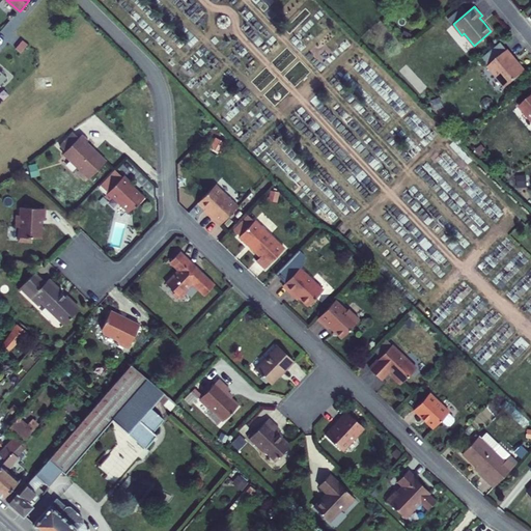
[(515,57),(508,49),(487,65),(497,76),(498,75),(506,85),(525,71),(514,58),(515,57)]
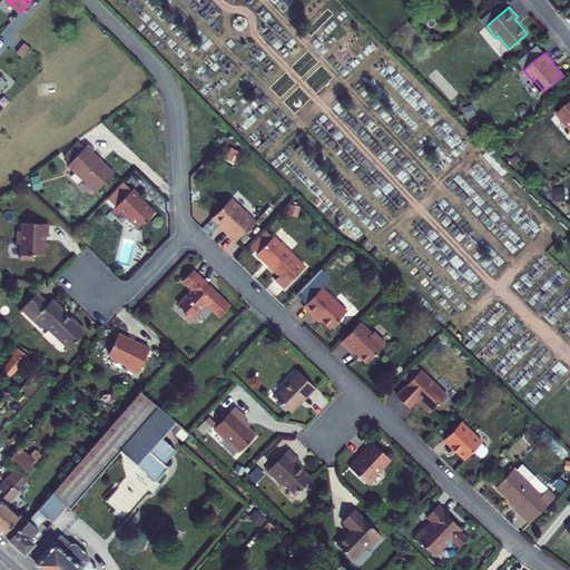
[(155,88),(150,91),(155,98),(159,95),(155,88)]
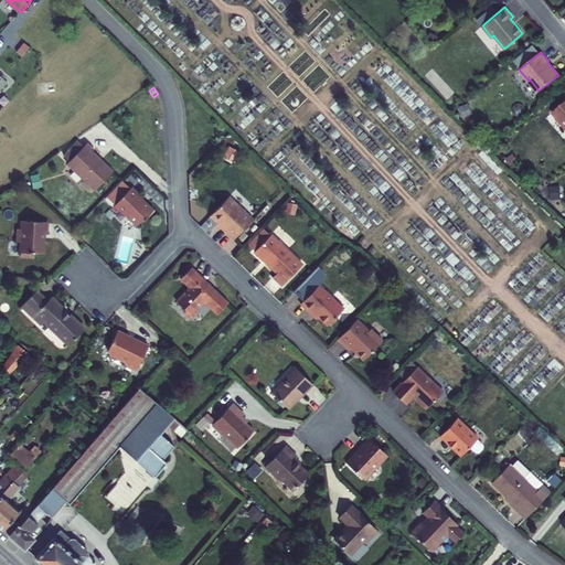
[(564,100),(553,112),(564,126),(564,100)]
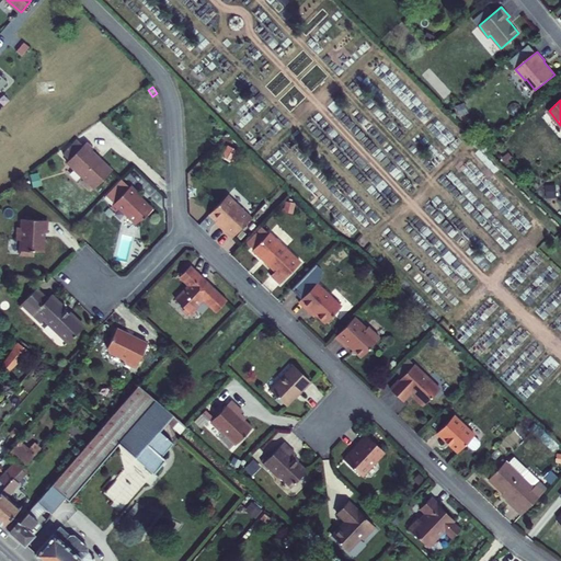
[(81,135),(61,155),(68,160),(88,141),(81,135)]
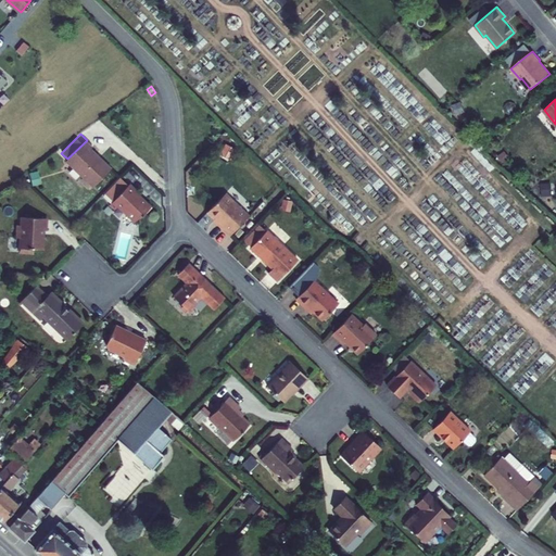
[(87,140),(67,159),(93,186),(114,166),(93,146),(95,144),(89,138),(87,140)]
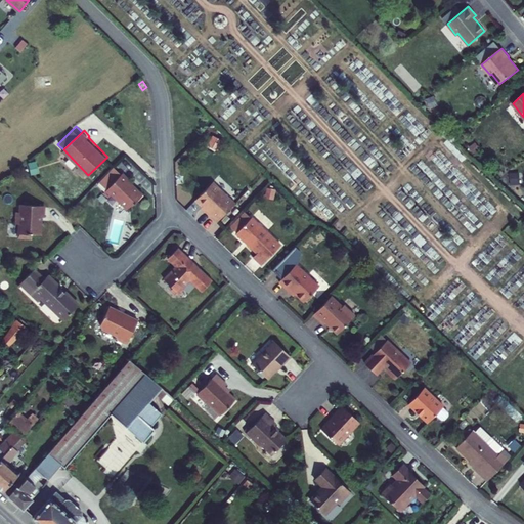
[(122,173),(114,165),(98,180),(107,188),(122,173)]
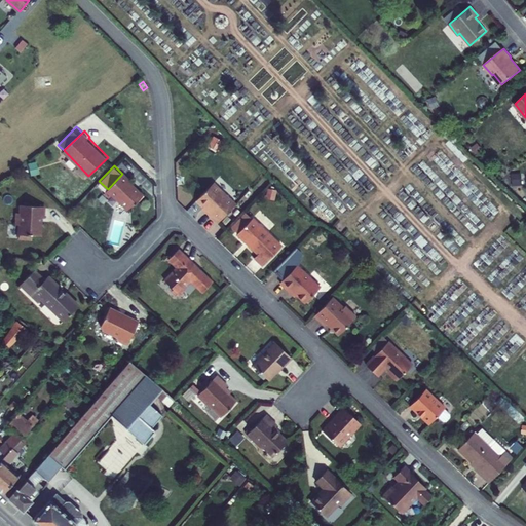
[(133,181),(123,173),(122,174),(108,189),(104,193),(109,197),(113,194),(128,209),(135,201),(136,202),(144,194),(133,185),(133,181)]
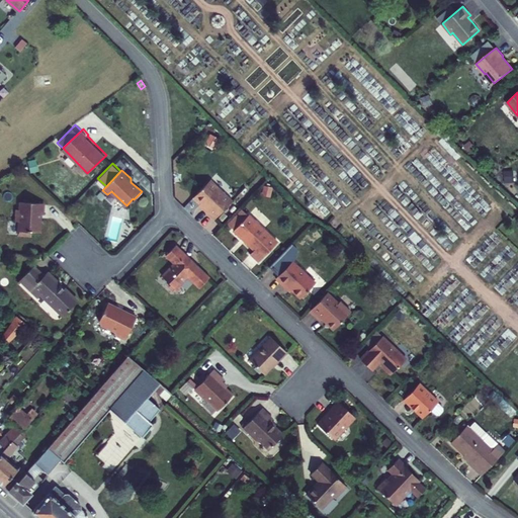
[(216,219),(233,200),(211,179),(194,196),(201,203),(206,207),(205,208),(216,219)]
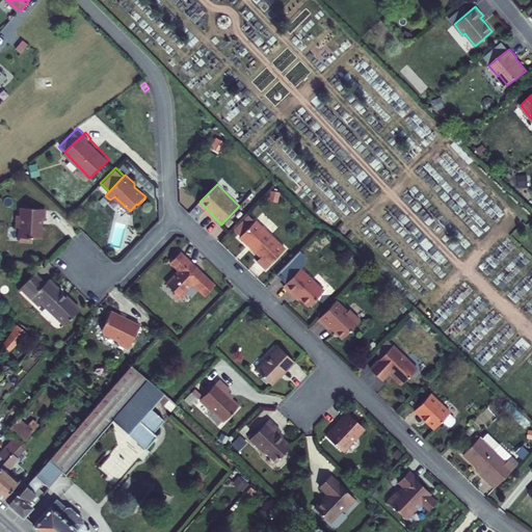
[(46,219),(47,208),(23,206),(22,213),(19,213),(18,225),(21,225),(20,239),(33,240),(33,236),(43,237),(44,225),(45,225),(45,219),(46,219)]
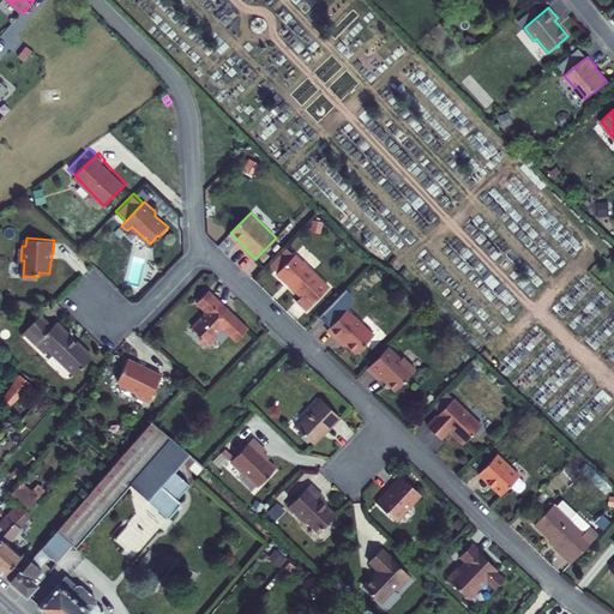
[(295,254),(289,247),(272,265),(280,271),(295,254)]
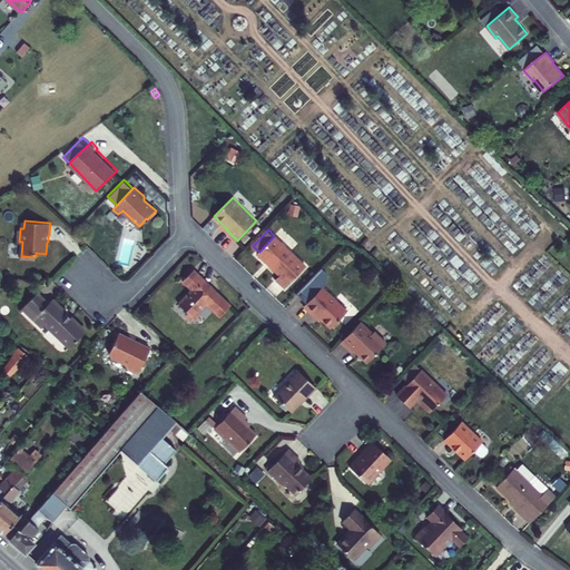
[(259,252),(258,253),(279,273),(275,277),(286,287),(306,266),(275,235),(274,236),(259,252)]
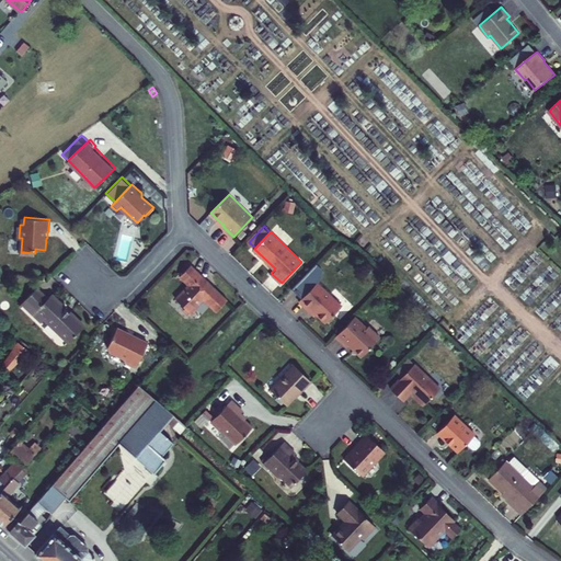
[(192,264),(181,275),(190,285),(176,298),(186,307),(185,309),(189,312),(194,312),(197,309),(196,307),(205,298),(217,311),(228,300),(192,264)]
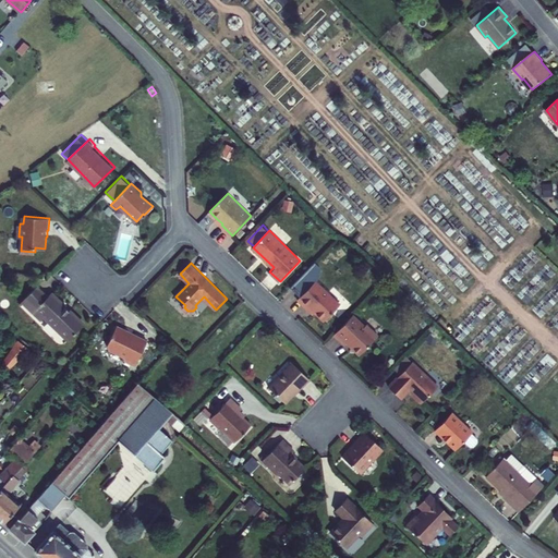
[(316,280),(310,287),(299,299),(310,308),(311,307),(315,312),(325,320),(341,303),(316,280)]
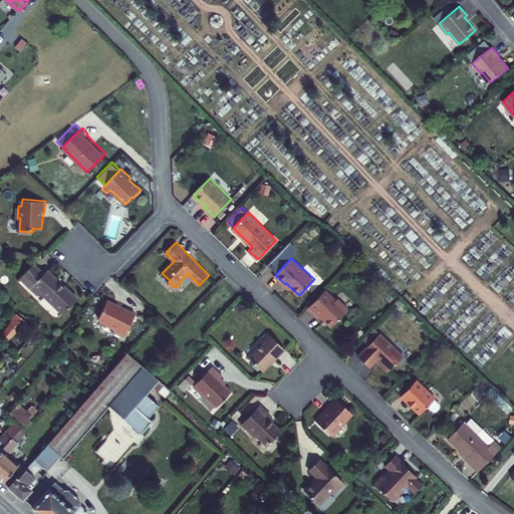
[(45,273),(34,262),(19,279),(20,280),(22,278),(38,294),(41,291),(63,312),(77,297),(65,285),(64,286),(61,282),(61,281),(48,269),(45,273)]
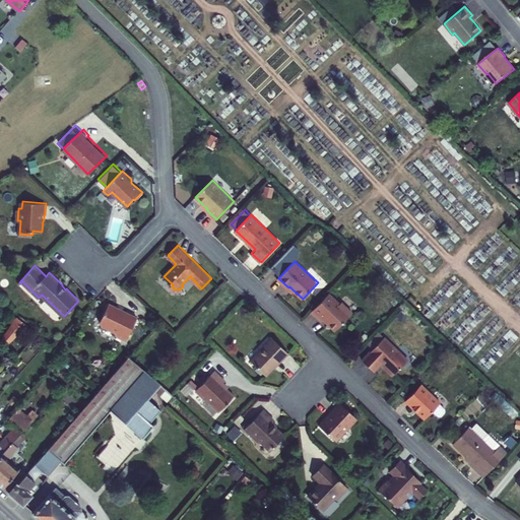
[(329,293),(312,311),(322,321),(324,319),(335,331),(353,313),(342,302),(340,304),(329,293)]
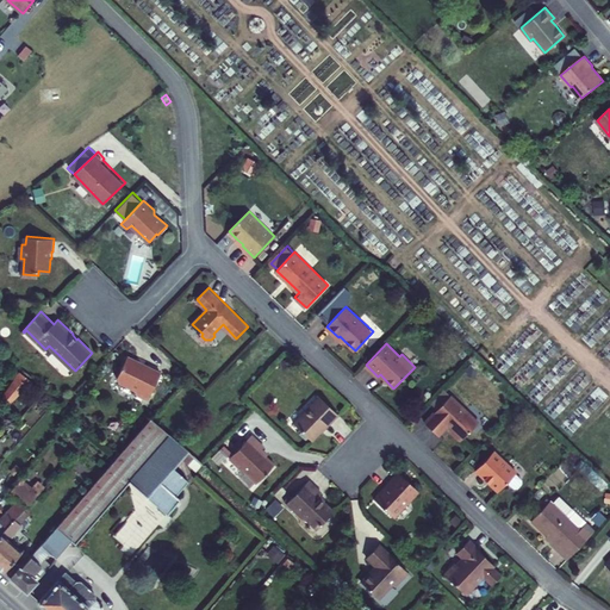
[(162,372),(129,355),(118,377),(119,381),(136,390),(137,393),(149,399),(162,372)]
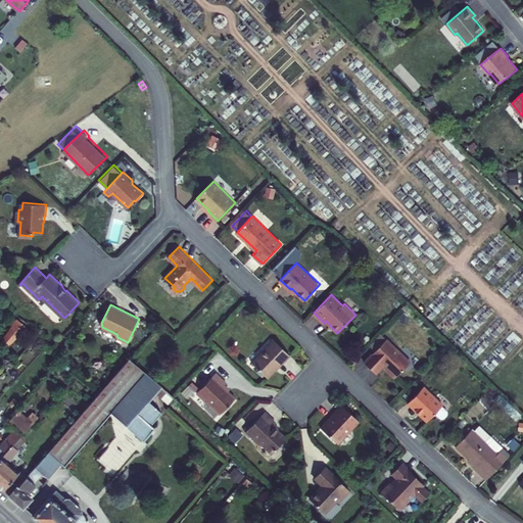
[(8,345),(26,325),(17,319),(3,340),(8,345)]
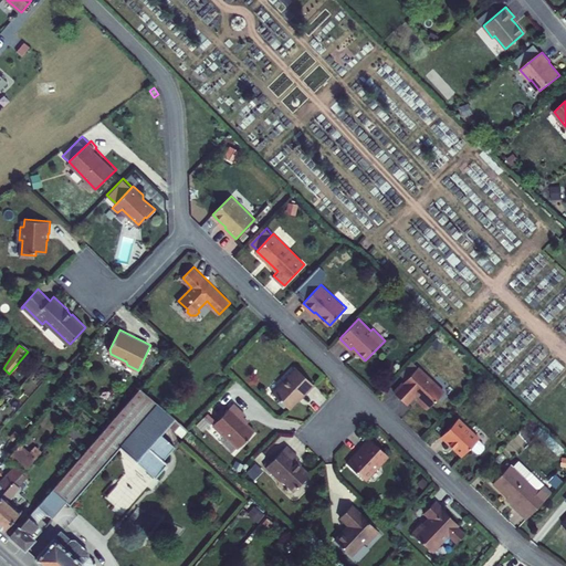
[(419,367),(410,358),(401,368),(410,376),(419,367)]
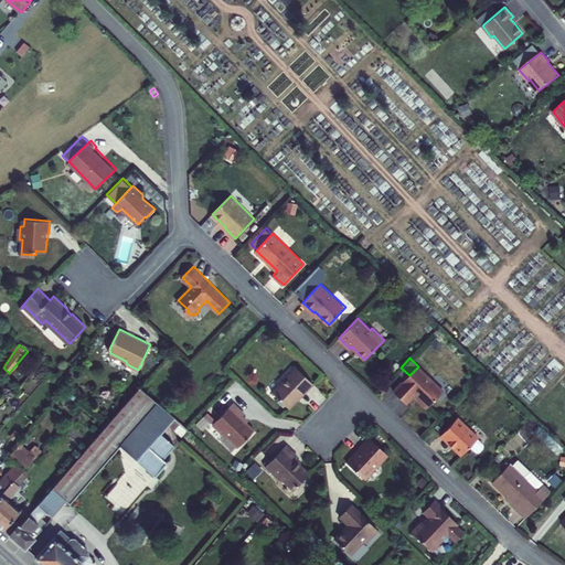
[(418,400),(427,408),(444,391),(418,366),(409,375),(394,391),(407,404),(415,394),(419,398),(418,400)]
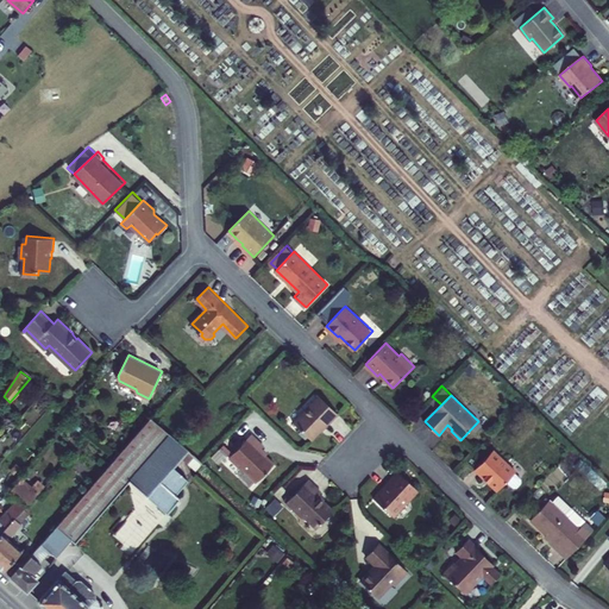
[(318,399),(293,425),(312,444),(337,416),(318,399)]
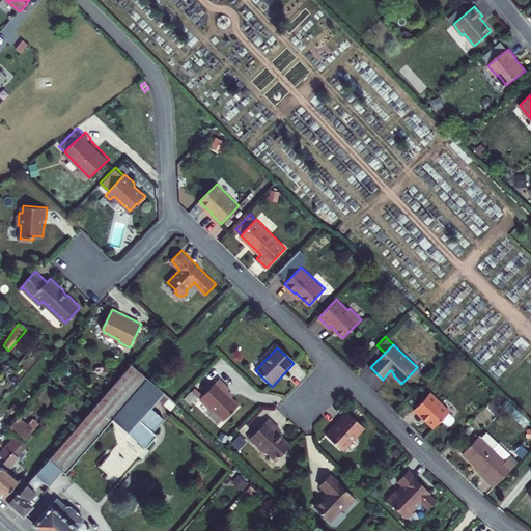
[(170,397),(170,396),(132,363),(104,395),(49,458),(61,470),(80,486),(99,502),(128,469),(131,465),(136,458),(142,451),(146,446),(151,440),(158,445),(167,435),(164,431),(158,426),(161,422),(167,427),(178,415),(172,410),(171,409),(171,410),(168,412),(166,411),(162,415),(164,416),(163,418),(151,408),(157,402),(161,407),(163,404),(170,397)]
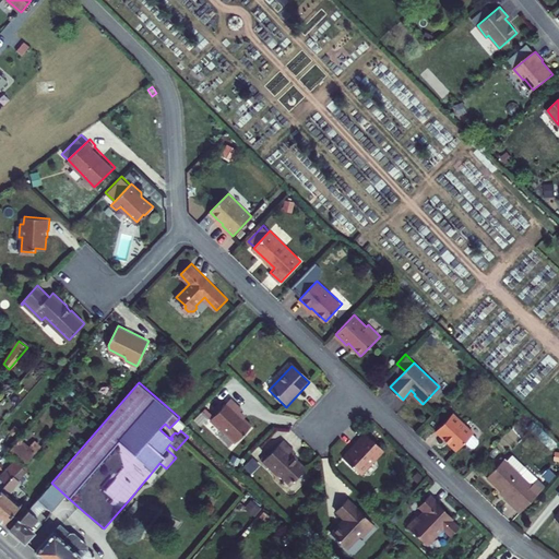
[(225,431),(237,442),(252,425),(245,418),(240,413),(244,409),(232,397),(225,405),(216,415),(212,419),(225,431)]
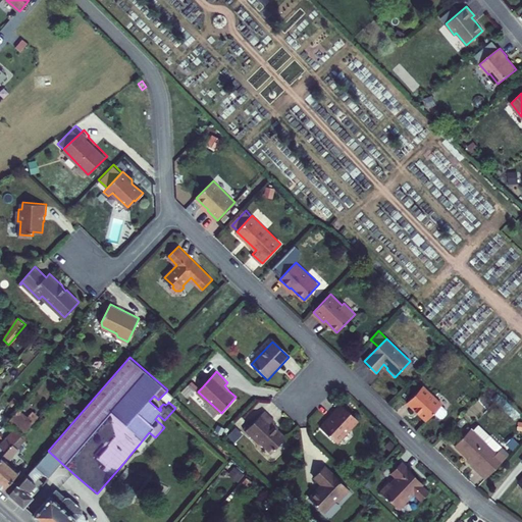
[(200,385),(202,387),(210,378),(208,377),(200,385)]
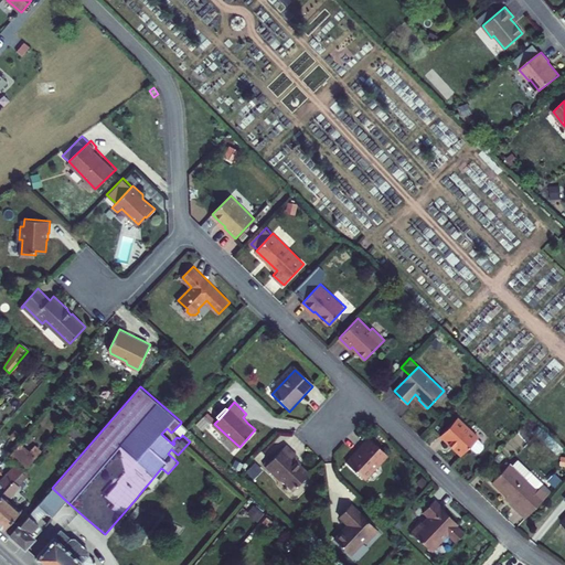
[(459,420),(443,439),(465,459),(472,449),(480,441),(481,440),(459,420)]
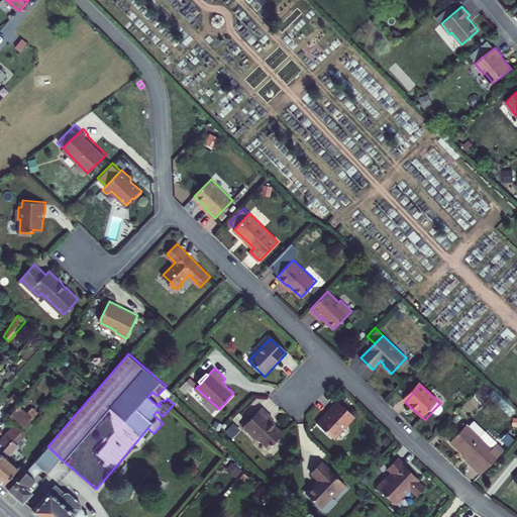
[(173,394),(166,387),(159,394),(167,399),(167,398),(168,399),(170,397),(173,394)]
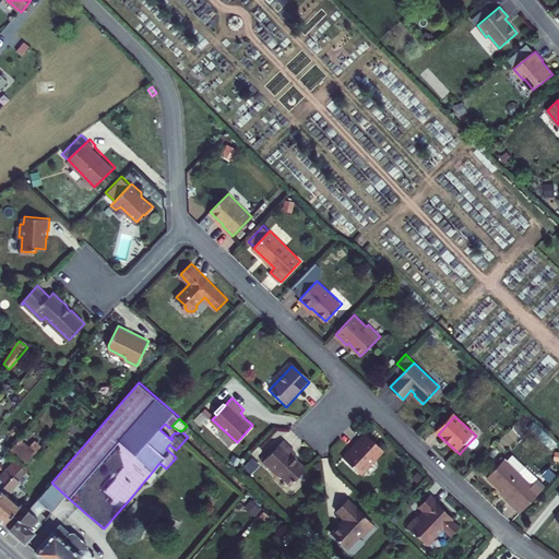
[(352,448),(343,456),(360,473),(372,460),(376,460),(384,450),(367,432),(356,443),(357,444),(353,449),(352,448)]
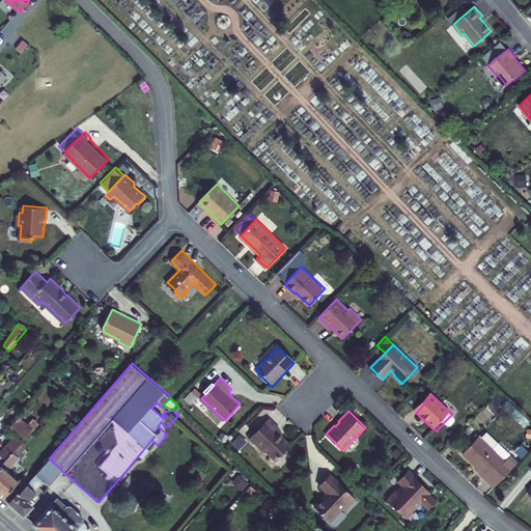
[(456,420),(451,415),(444,422),(450,427),(453,427),(457,423),(456,420)]
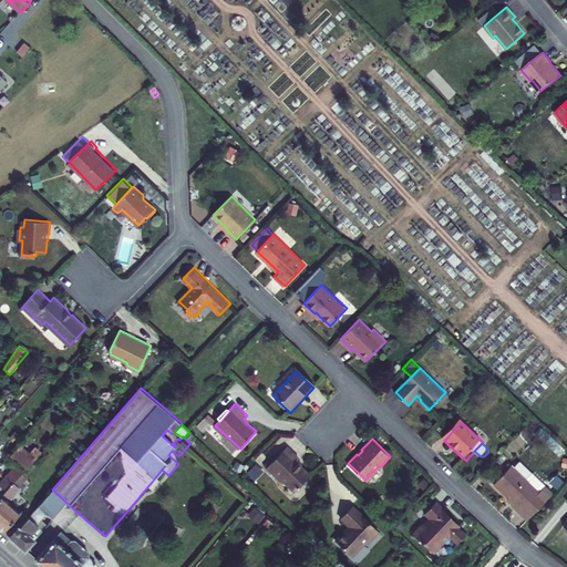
[(0,497),(23,473),(35,460),(35,459),(20,445),(11,455),(10,456),(18,463),(1,482),(0,481),(0,497)]
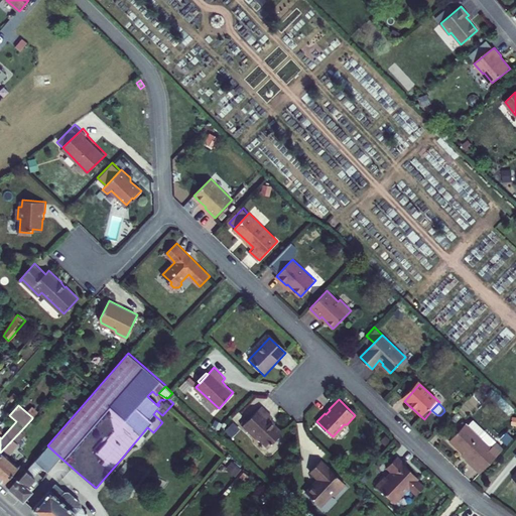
[(269,447),(283,432),(269,419),(272,416),(261,406),(243,425),(257,439),(258,437),(269,447)]
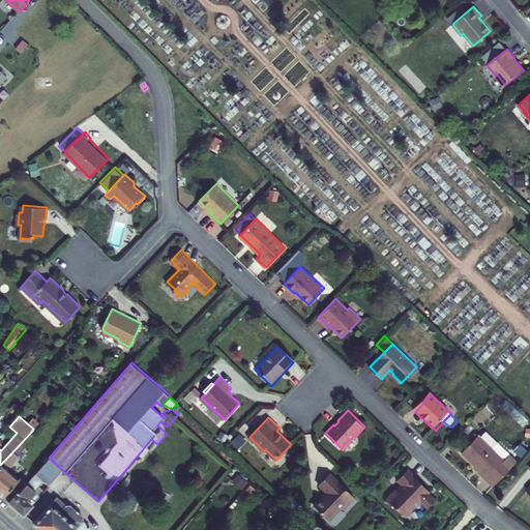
[(0,437),(1,436),(9,427),(10,425),(3,419),(0,421),(0,437)]
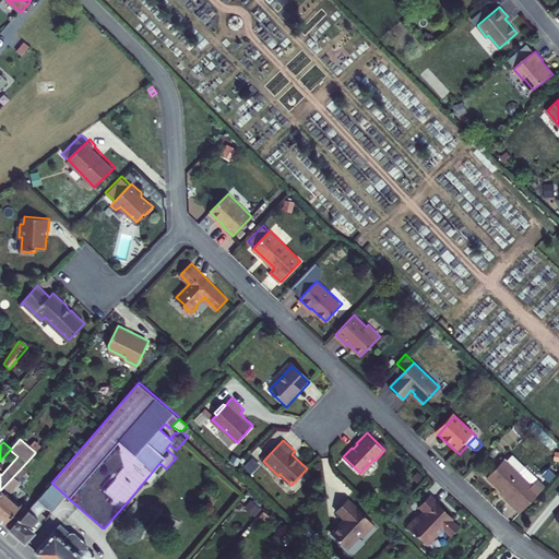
[(504,497),(521,513),(542,491),(533,483),(531,485),(520,473),(504,460),(488,477),(507,495),(504,497)]
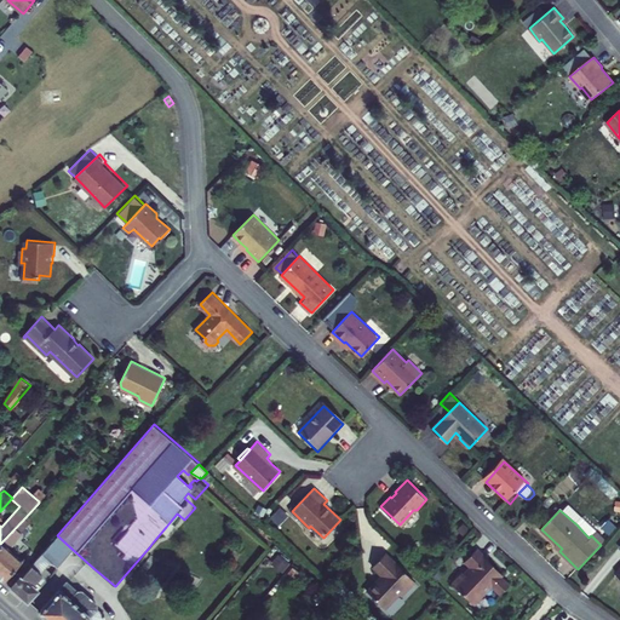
[(184,520),(177,514),(171,521),(177,527),(184,520)]
